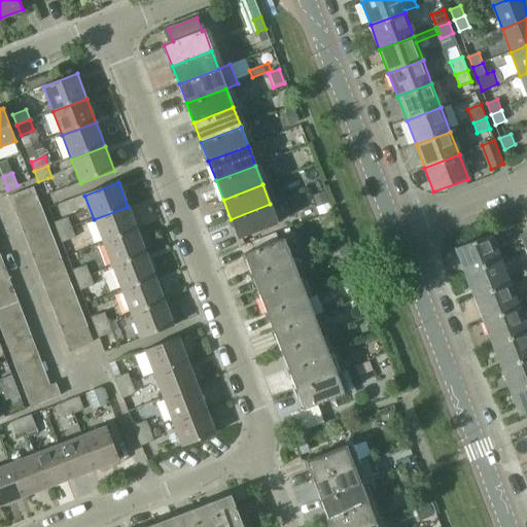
[(13,209),(37,200),(33,187),(8,197),(13,209)]
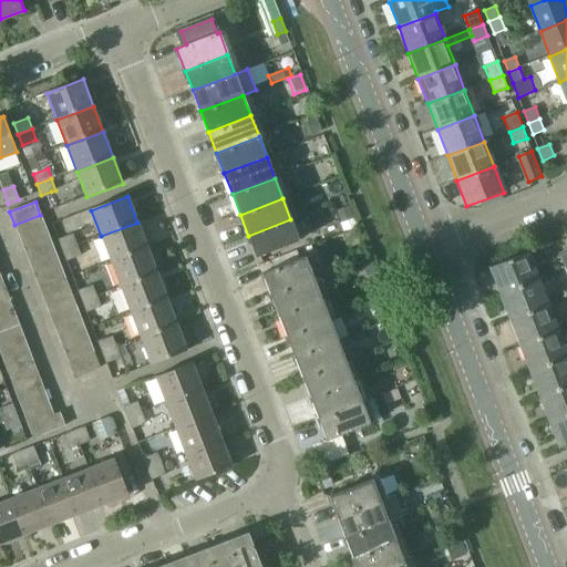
[(342,223),(354,218),(350,206),(338,210),(342,223)]
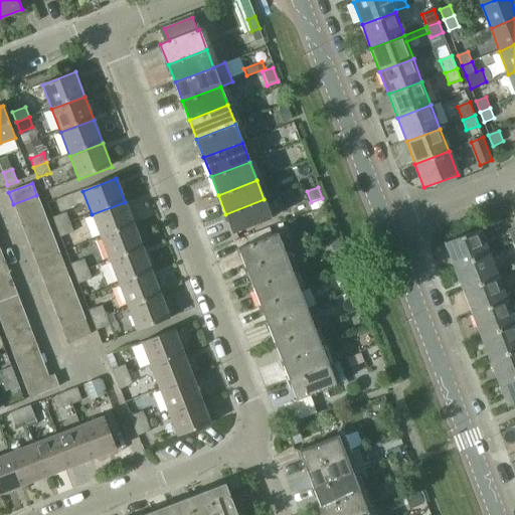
[(17,216),(41,206),(36,195),(13,204),(17,216)]
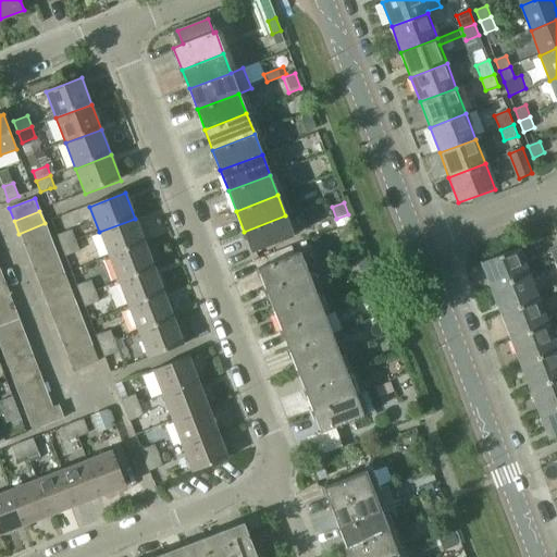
[(285,215),(244,232),(251,252),(294,236),(285,215)]
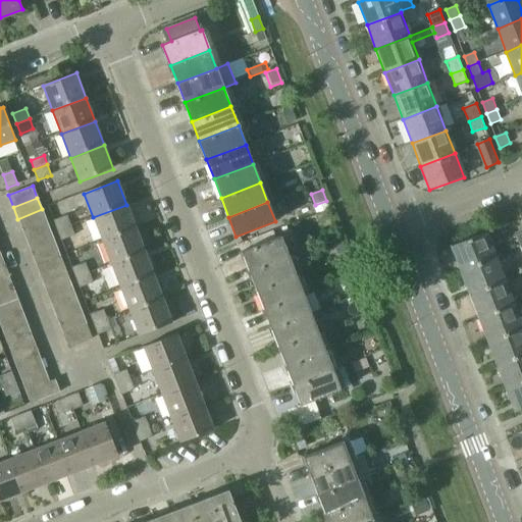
[(102,241),(136,228),(126,205),(93,217),(102,241)]
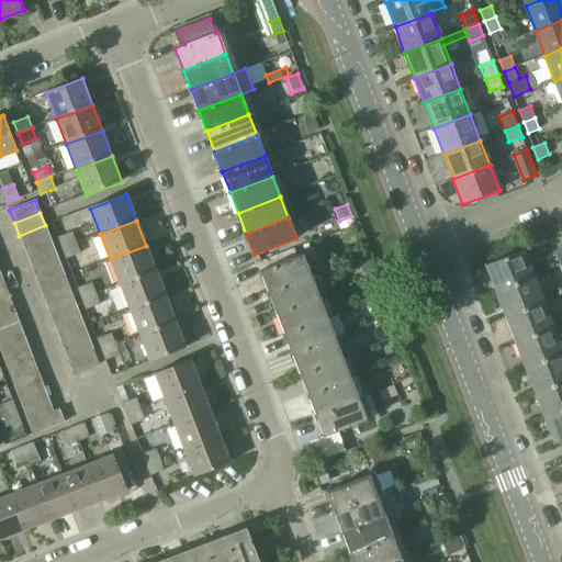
[(24,248),(49,238),(45,225),(19,236),(24,248)]
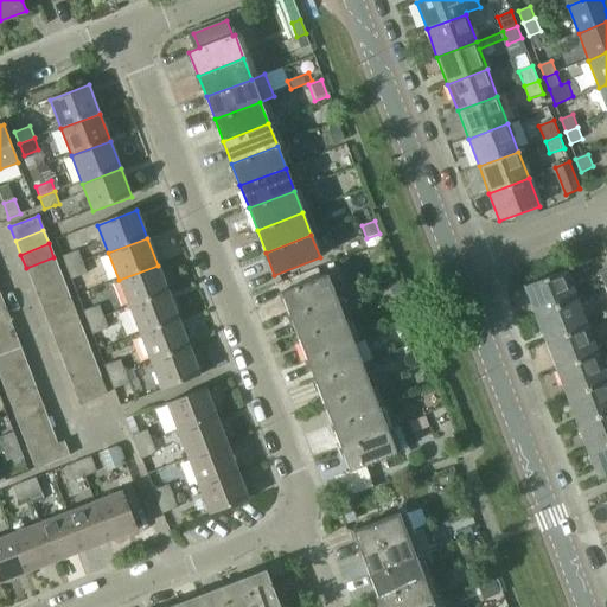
[(68,268),(83,262),(78,251),(63,256),(68,268)]
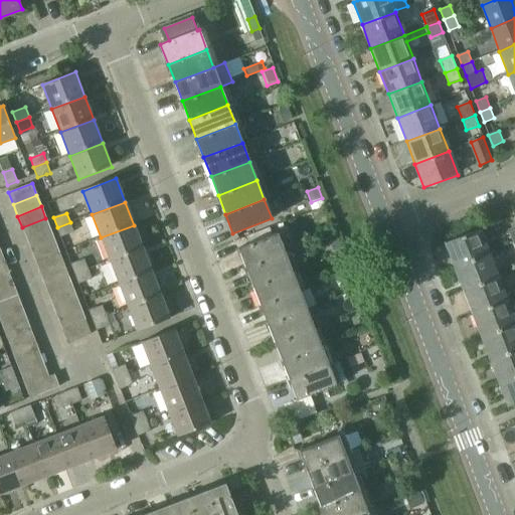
[(26,239),(50,229),(45,218),(22,227),(26,239)]
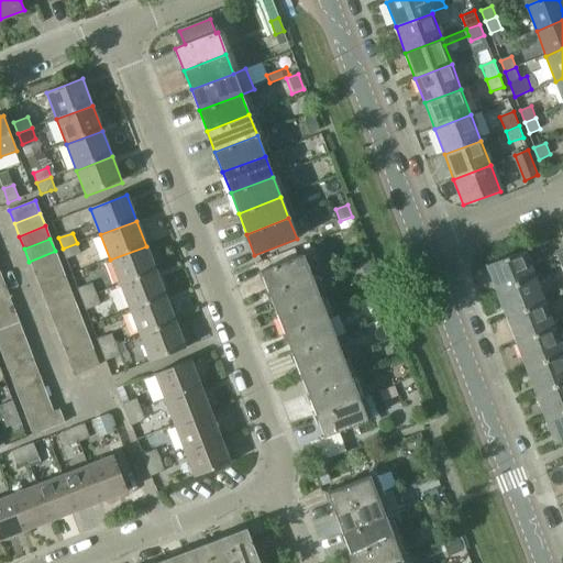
[(77,243),(63,249),(66,258),(80,254),(77,243)]
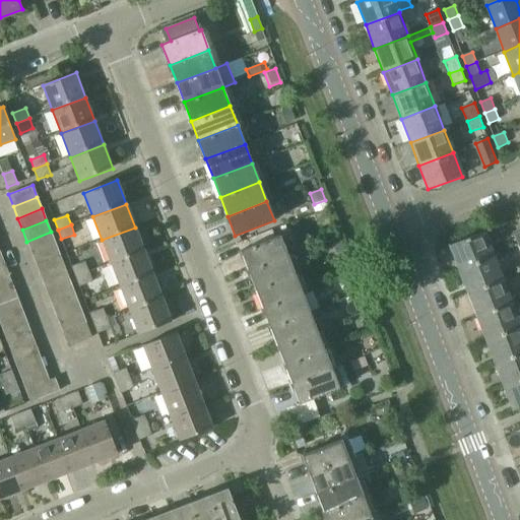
[(111,264),(144,251),(135,228),(102,240),(111,264)]
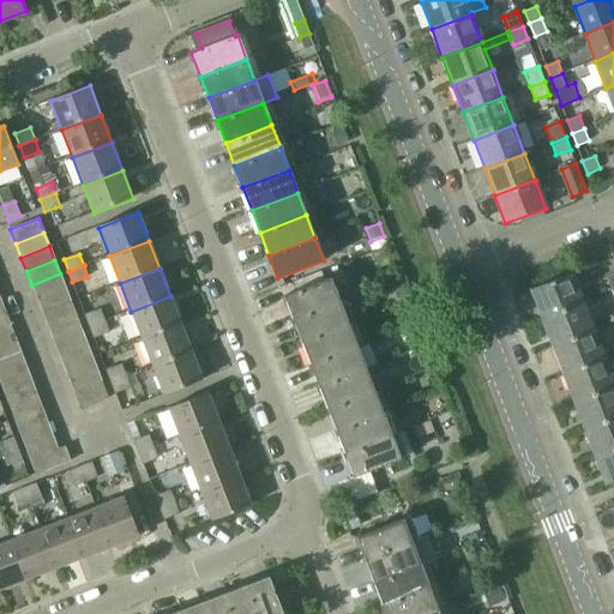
[(37,299),(65,288),(60,274),(31,286),(37,299)]
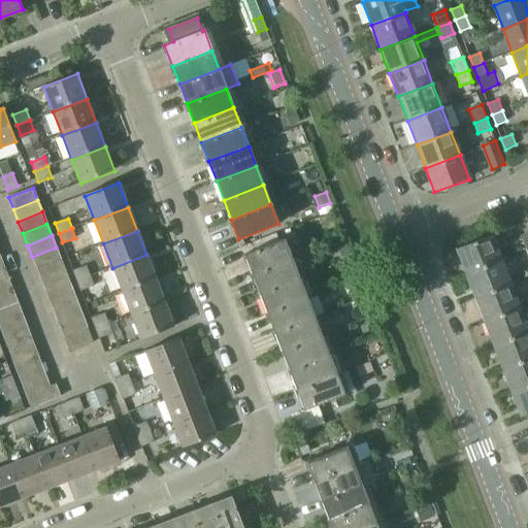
[(491,236),(456,250),(465,273),(500,260),(491,236)]
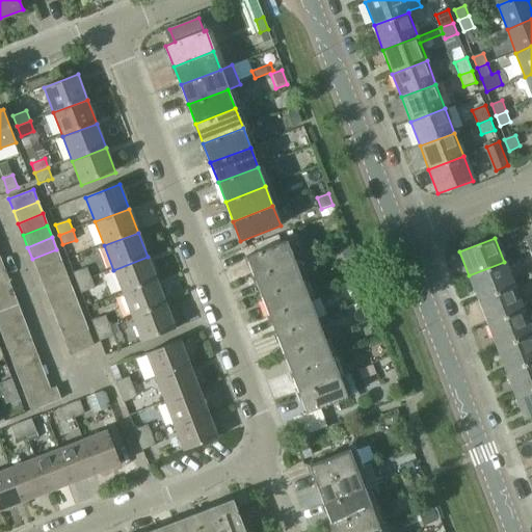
[(254,276),(294,261),(286,241),(246,257),(254,276)]
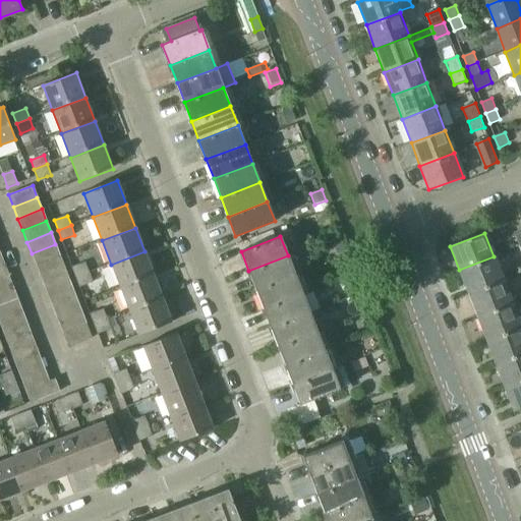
[(36,266),(60,256),(55,244),(32,253),(36,266)]
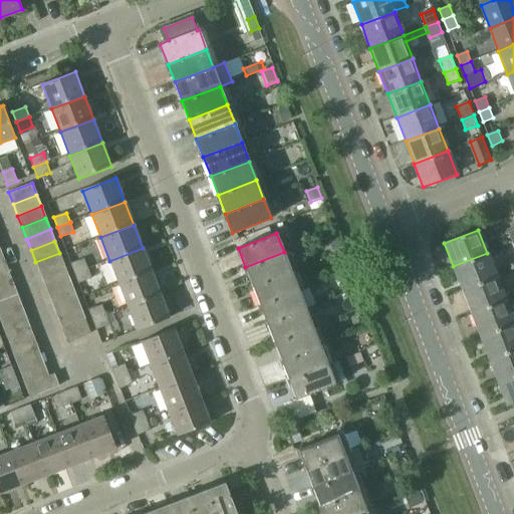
[(118,285),(152,272),(143,248),(109,261),(118,285)]
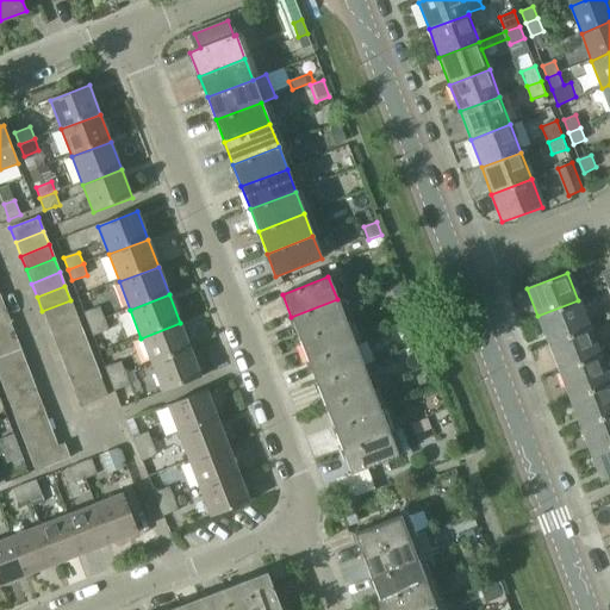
[(299,340),(346,322),(337,299),(291,317),(299,340)]
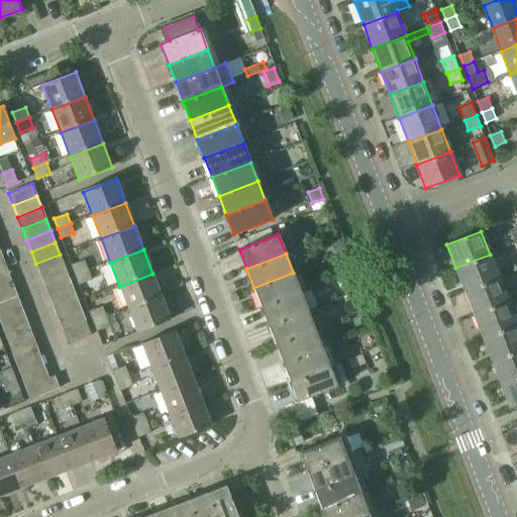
[(40,275),(65,266),(60,254),(35,264),(40,275)]
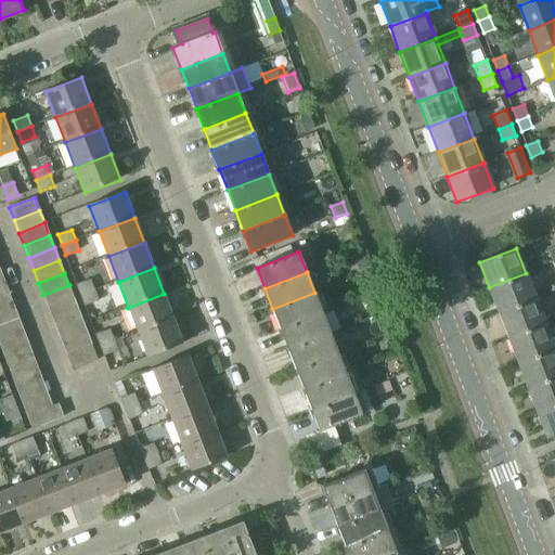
[(526,273),(489,287),(499,312),(536,298),(526,273)]
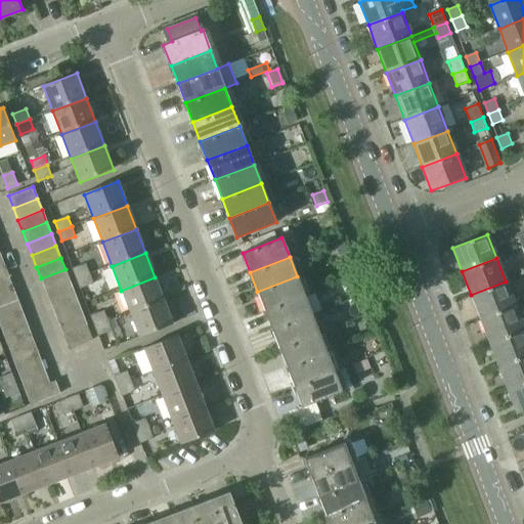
[(76,278),(90,273),(86,264),(73,269),(76,278)]
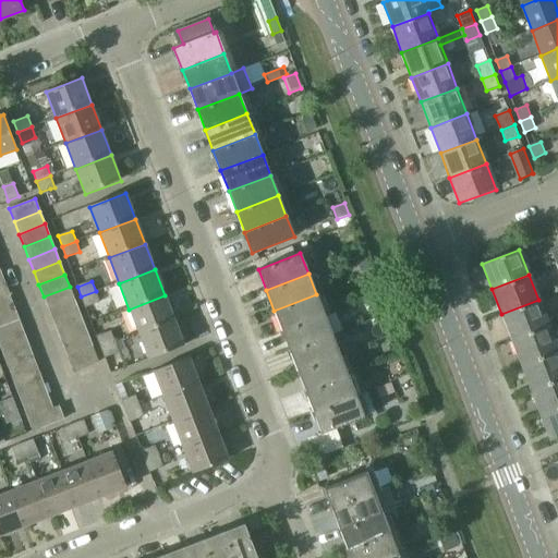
[(48,310),(74,300),(70,287),(44,296),(48,310)]
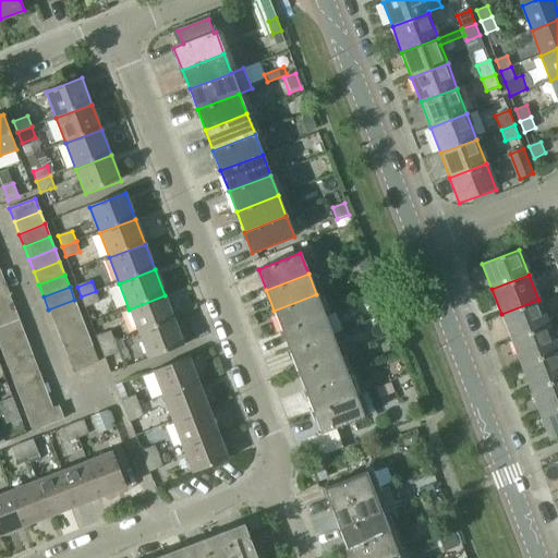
[(96,291),(81,296),(85,307),(100,302),(96,291)]
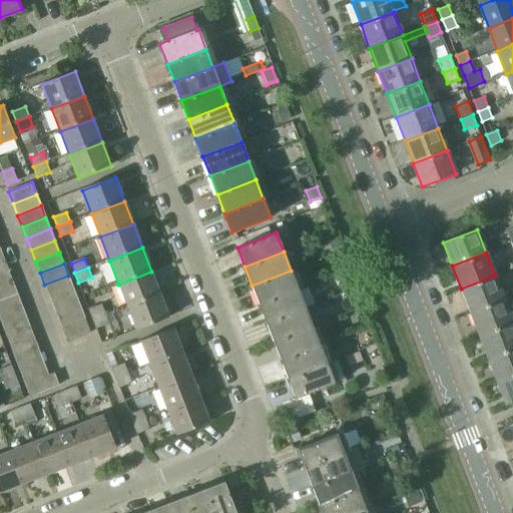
[(260,304),(298,290),(291,271),(251,286),(260,304)]
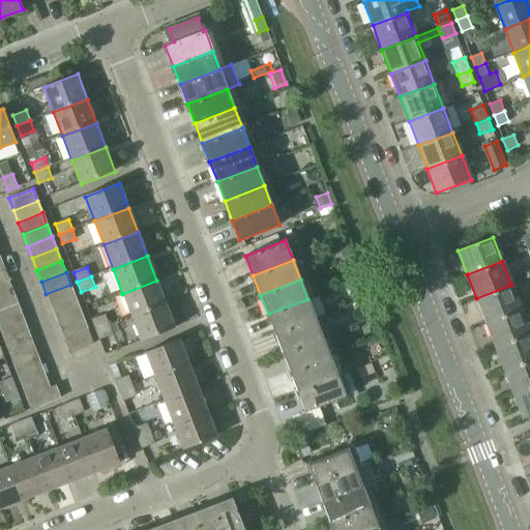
[(0,297),(12,293),(8,281),(0,284),(0,297)]
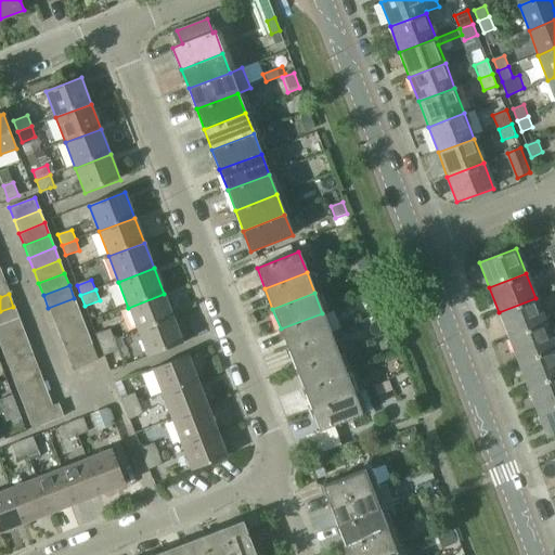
[(138,333),(172,319),(164,294),(128,308),(138,333)]
